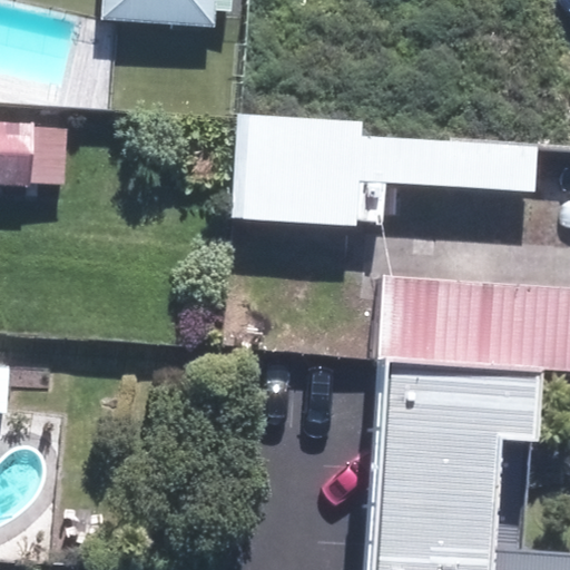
[(108,0),(107,16),(209,25),(212,0),(108,0)]
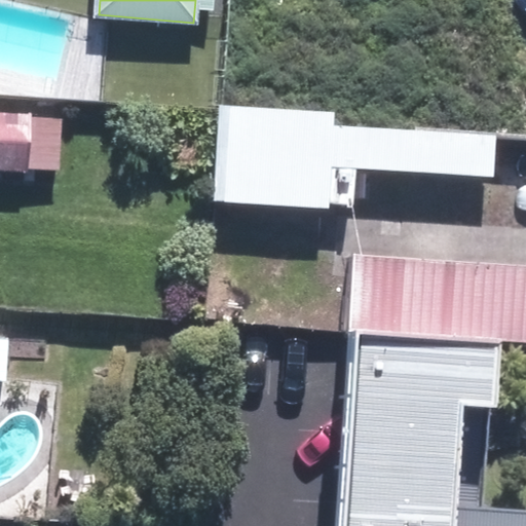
[(222,107),(217,194),(351,203),(353,166),(489,175),(491,136),(332,125),(333,114),(222,107)]
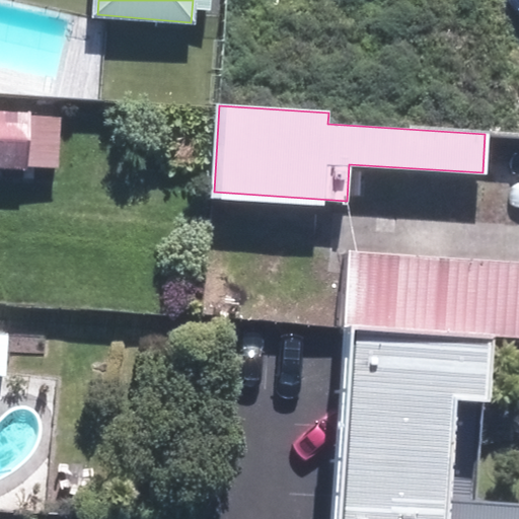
[(0,115),(0,166),(23,168),(26,117),(0,115)]
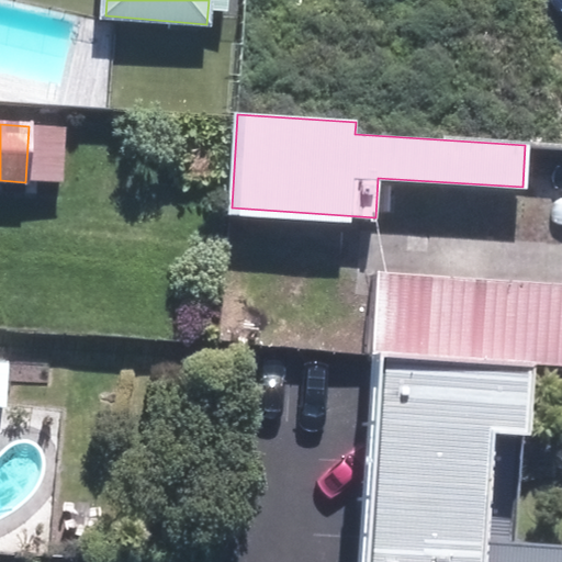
[(561,285),(377,274),(371,356),(532,367),(561,368),(561,285)]
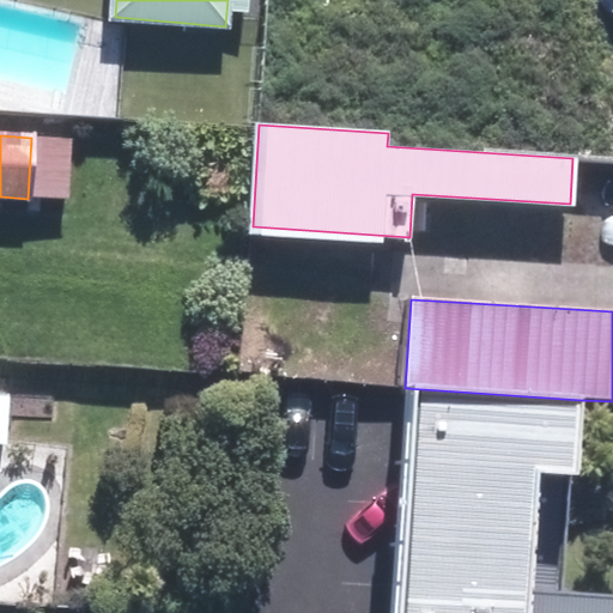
[(392,612),(569,612),(581,400),(405,388),(392,612)]
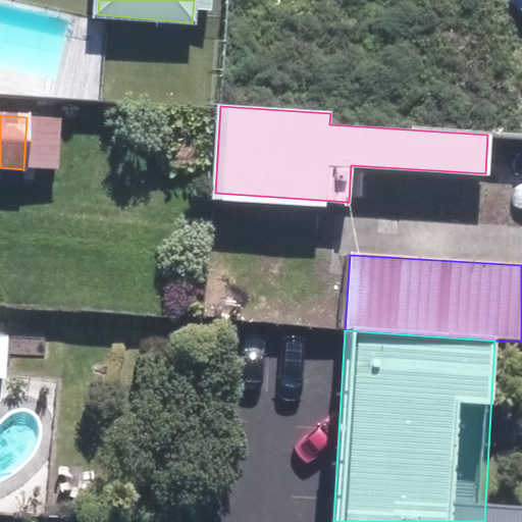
All buildings are outlined.
